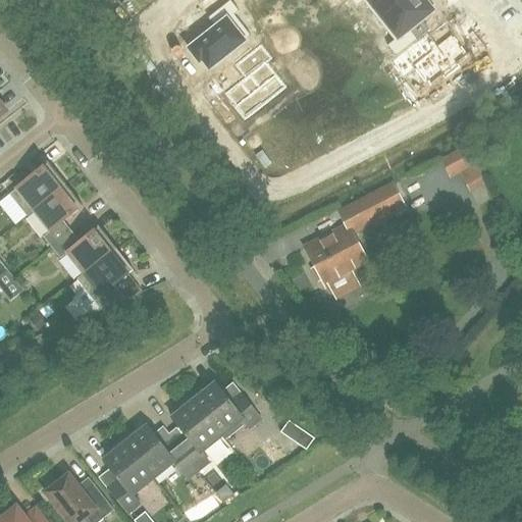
[(350,0),(356,7),(363,2),(378,21),(405,0),(350,0)]
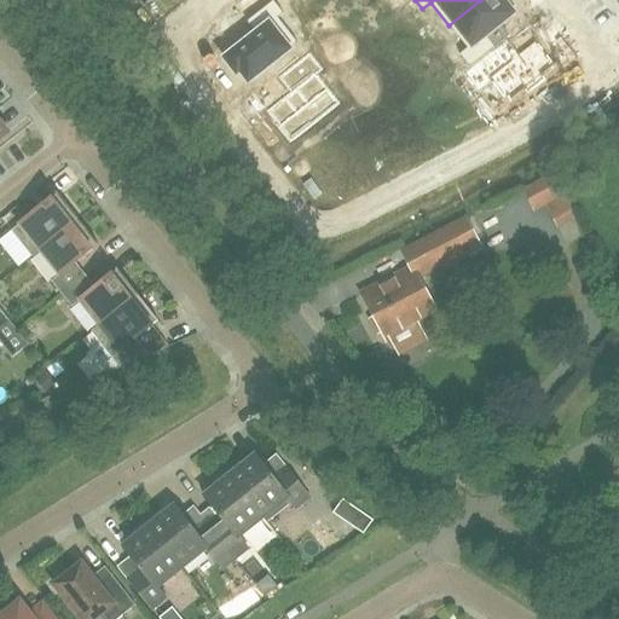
[(514,15),(513,12),(510,10),(515,6),(509,0),(480,0),(449,25),(467,48),(460,55),(469,68),(495,48),(485,36),(513,16),(514,15)]
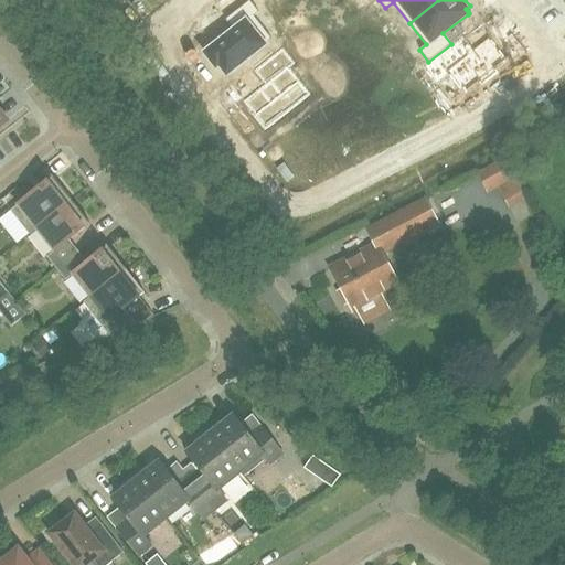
[(226,75),(272,40),(254,17),(258,12),(249,1),(225,20),(233,31),(204,53),(215,68),(219,65),(226,75)]
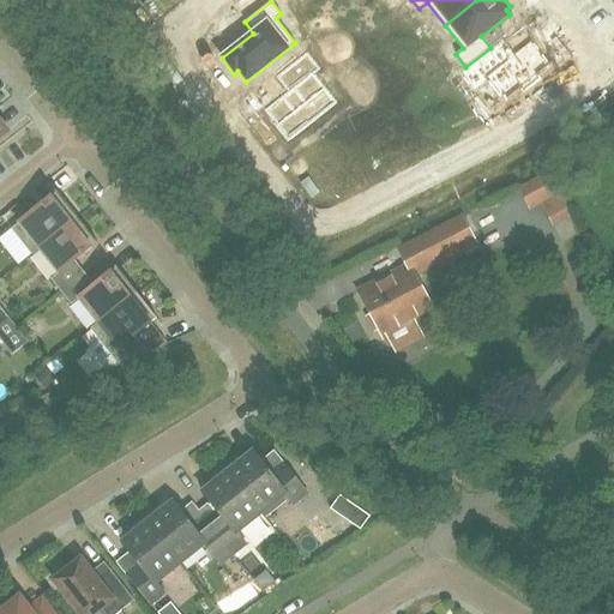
[(465,67),(458,73),(473,92),(486,82),(504,103),(521,90),(523,94),(541,79),(539,76),(551,66),(530,41),(513,54),(501,38),(491,48),(465,67)]
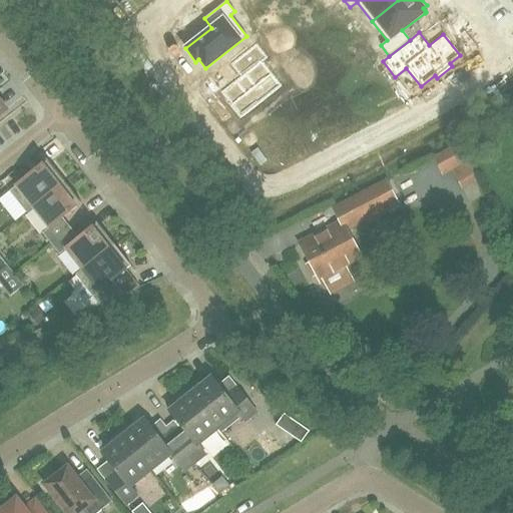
[(240,76),(221,91),(229,102),(228,103),(239,117),(281,85),(262,61),(269,56),(258,43),(230,64),(240,76)]
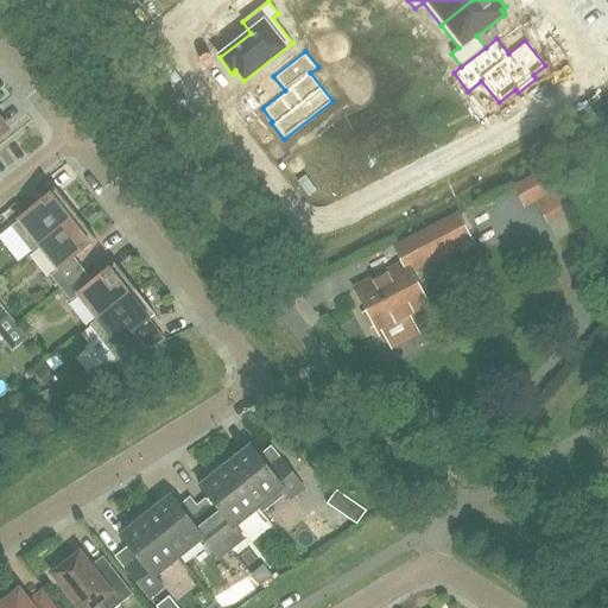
[(329,146),(305,165),(325,191),(344,177),(347,181),(369,163),(352,140),(379,119),(362,96),(317,132),(329,146)]
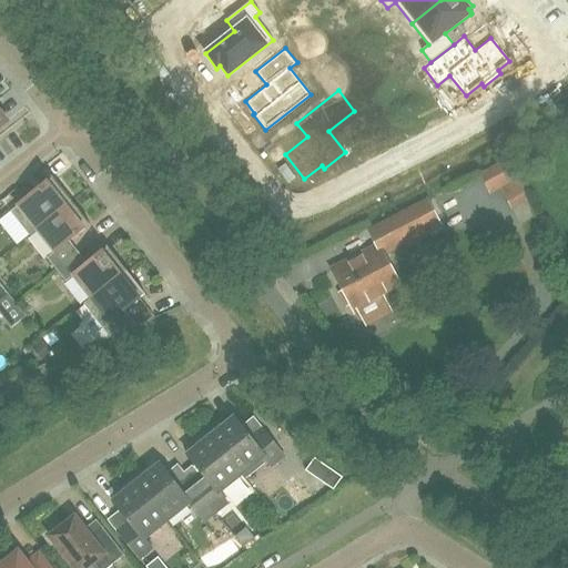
[(518,179),(507,159),(479,174),(490,194),(518,179)]
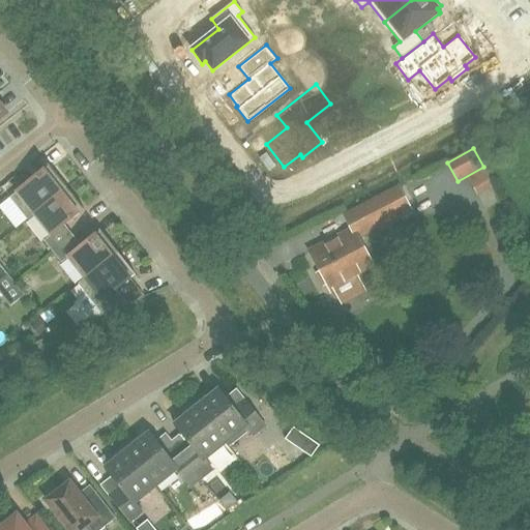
[(34,214),(66,188),(49,167),(9,198),(27,221),(34,214)]
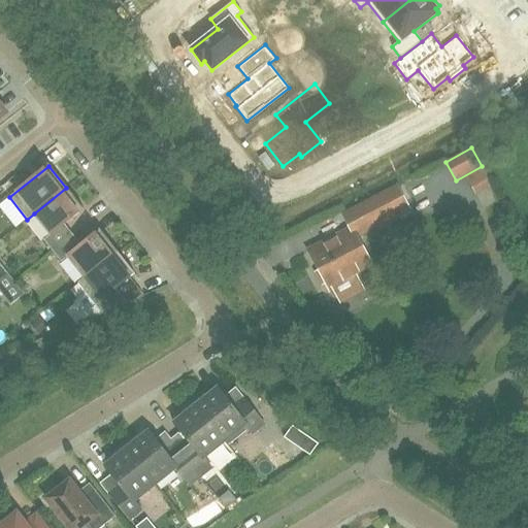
[(492,186),(483,167),(465,176),(475,195),(492,186)]
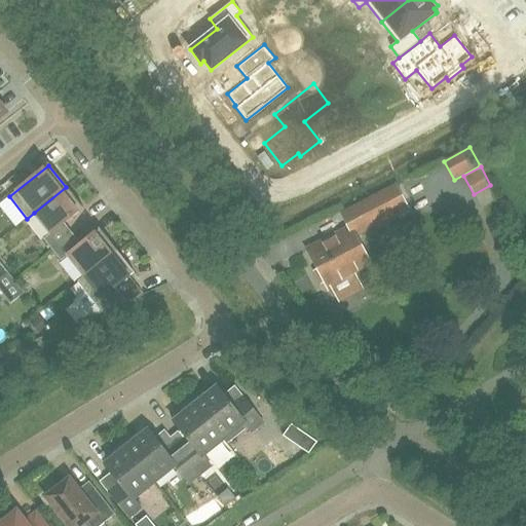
[(353,235),(406,207),(395,186),(341,214),(349,228),(307,251),(317,270),(314,272),(321,284),(325,282),(329,289),(371,266),(353,235)]
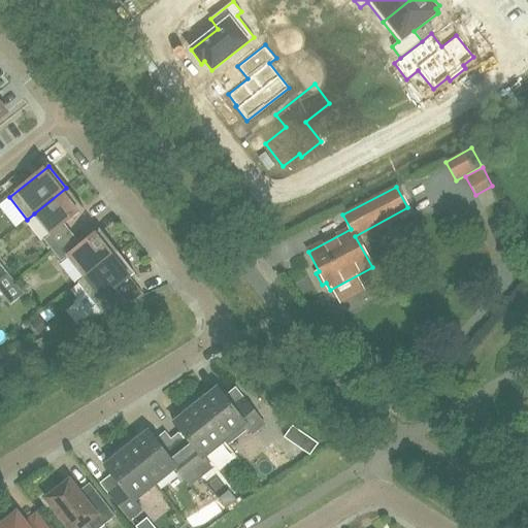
[(64,225),(84,209),(66,188),(34,213),(51,235),(43,240),(53,252),(72,235),(64,225)]
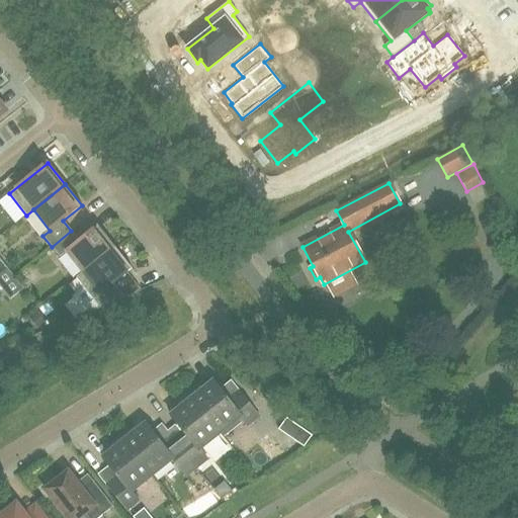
[(83,273),(115,248),(98,227),(80,241),(71,231),(52,247),(60,257),(67,252),(83,272),(83,273)]
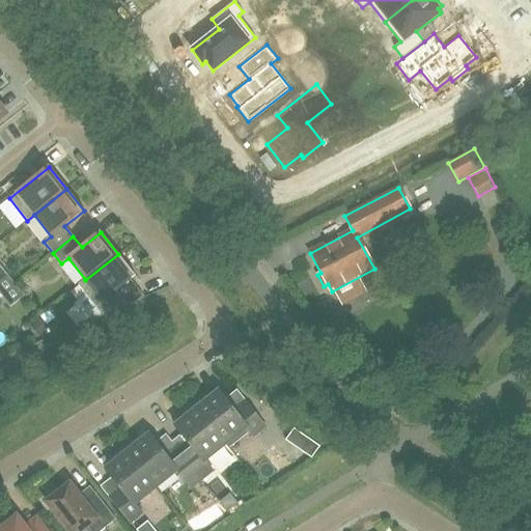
[(127,305),(116,291),(135,276),(118,254),(85,280),(85,279),(78,284),(103,315),(127,305)]
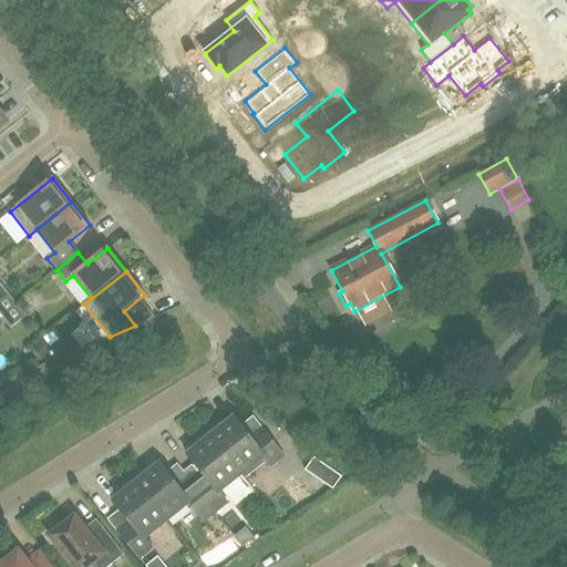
[(0,301),(9,295),(0,282),(0,301)]
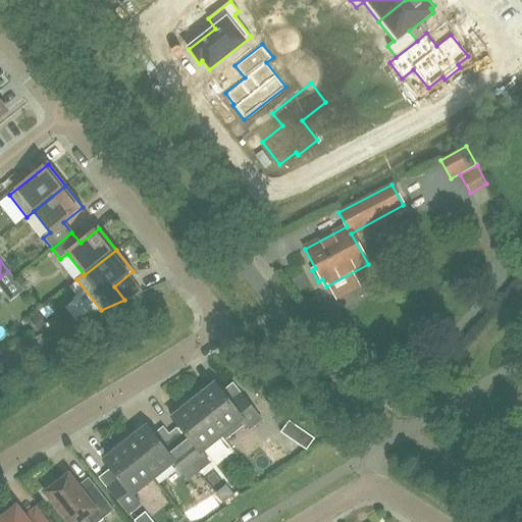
[(47,322),(40,314),(31,322),(38,330),(47,322)]
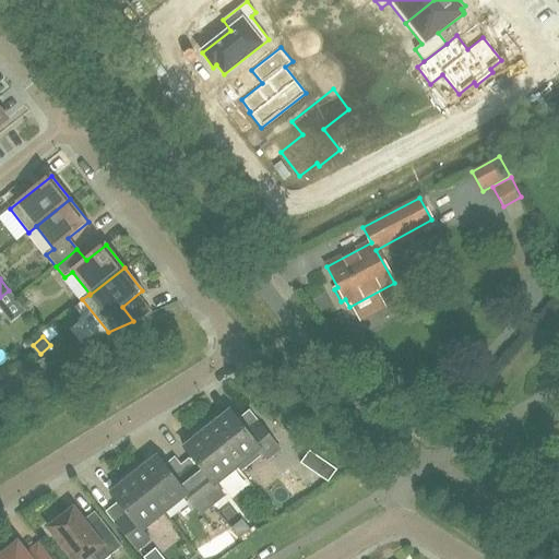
[(278,448),(250,412),(239,421),(230,411),(219,418),(216,416),(204,425),(237,466),(259,449),(266,458),(278,448)]
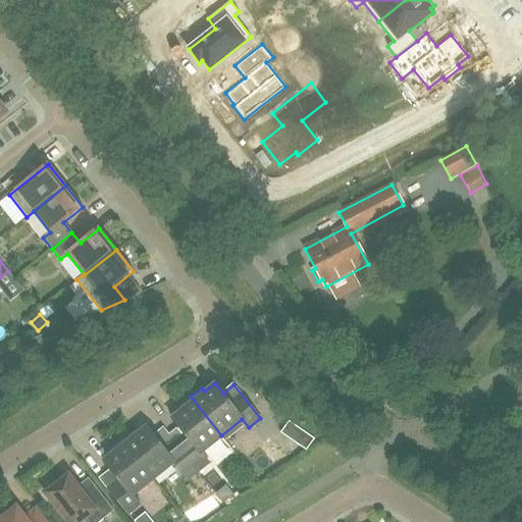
[(221,435),(191,397),(180,406),(181,410),(172,417),(180,428),(170,435),(198,470),(208,461),(201,452),(221,435)]
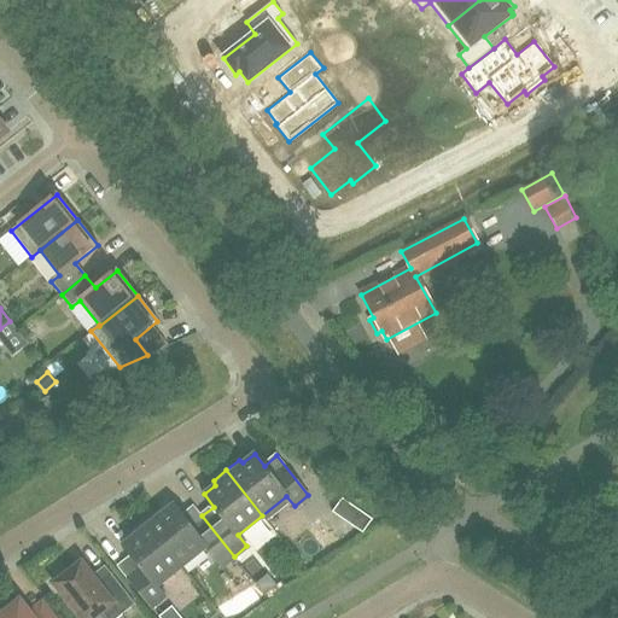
[(234,557),(202,516),(196,507),(184,517),(174,505),(162,513),(157,511),(145,522),(180,566),(205,547),(221,566),(234,557)]
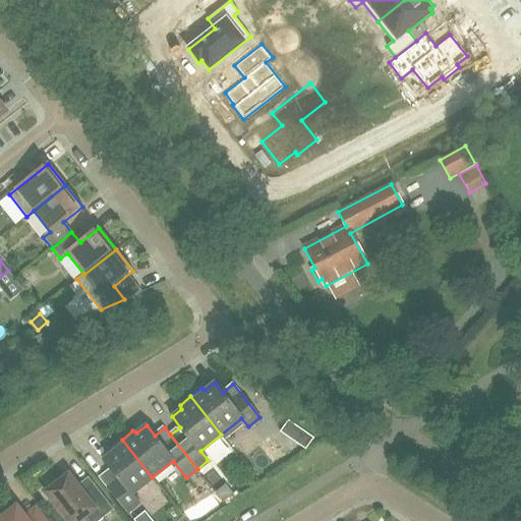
[(296,443),(305,450),(313,439),(304,431),(296,443)]
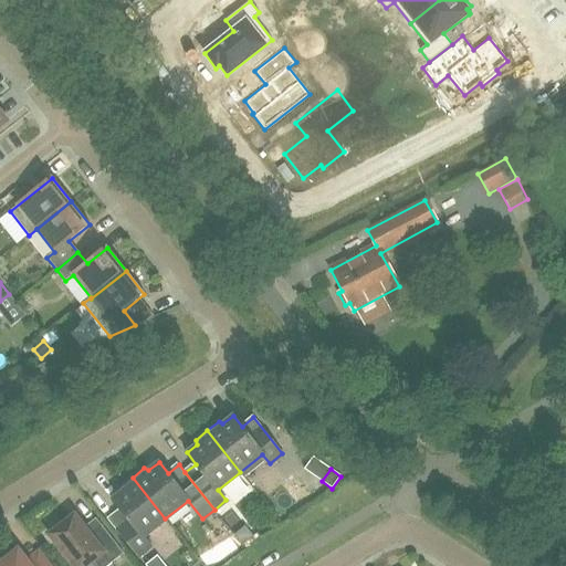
[(144,536),(165,519),(133,478),(121,486),(122,491),(111,500),(121,511),(108,520),(137,556),(150,545),(144,536)]
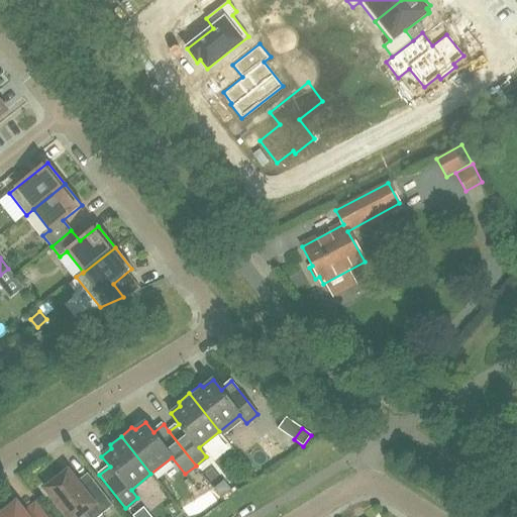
[(67,471),(44,488),(67,516),(77,516),(85,511),(90,516),(97,516),(112,505),(92,480),(81,488),(67,471)]
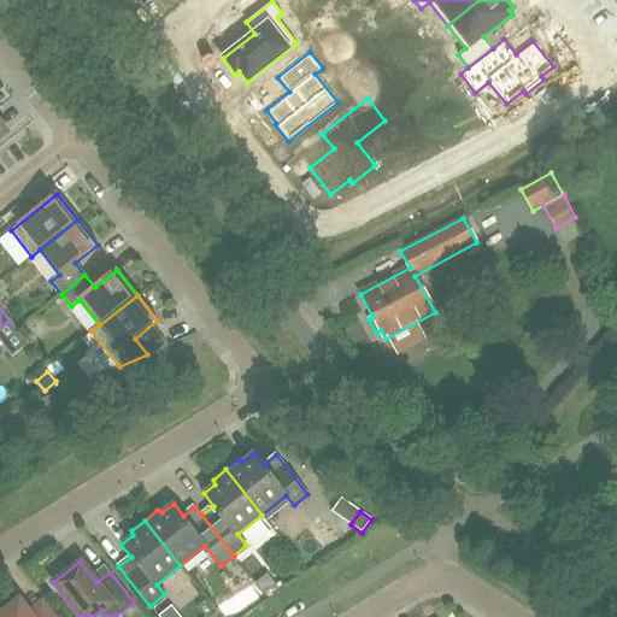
[(1,604),(0,604),(0,616),(53,616),(41,601),(29,611),(19,599),(5,610),(1,604)]
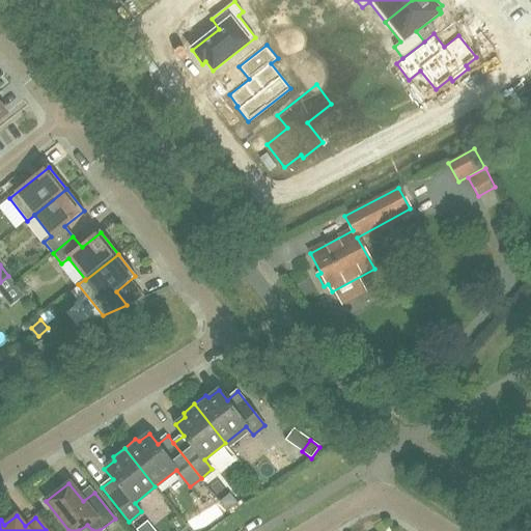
[(151,530),(155,529),(147,521),(136,529),(137,530),(151,530)]
